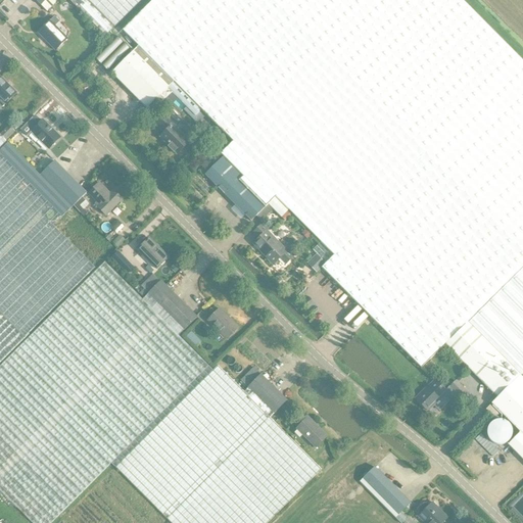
[(35,0),(41,6),(47,12),(58,0),(68,0),(105,37),(114,28),(86,0),(35,0)]
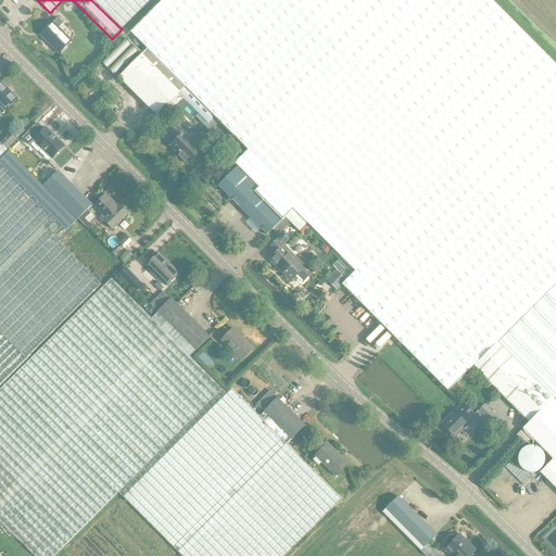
[(91,0),(122,29),(150,0),(91,0)]
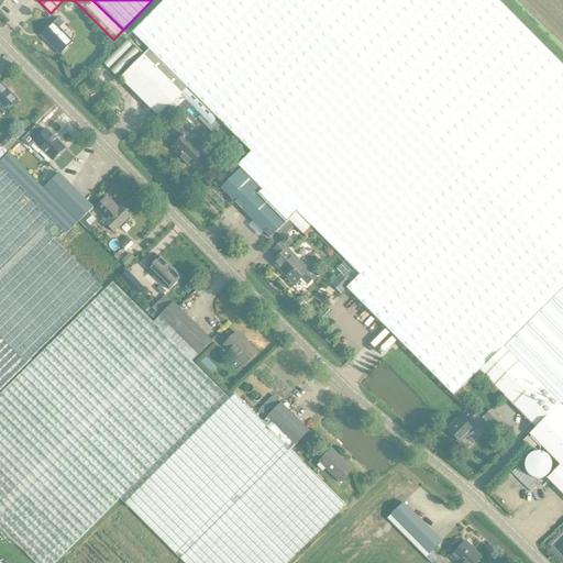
[(148,51),(120,80),(158,119),(166,111),(169,116),(170,114),(177,121),(191,106),(201,116),(210,124),(217,118),(246,147),(395,0),(165,0),(132,34),(148,51)]
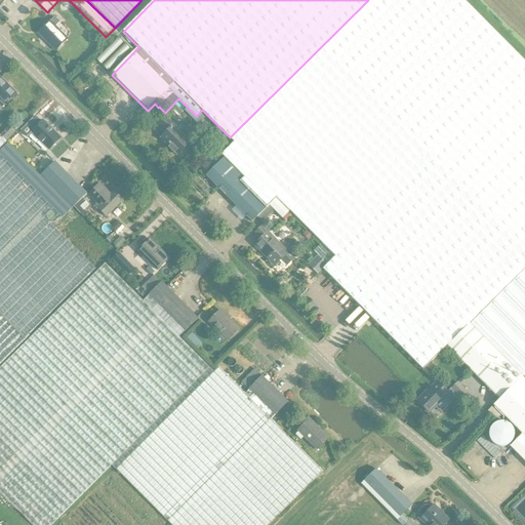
[(221,159),(205,176),(217,189),(226,196),(227,197),(252,223),(257,217),(260,220),(263,223),(274,210),(282,218),(286,214),(289,212),(290,211),(335,256),(323,269),(422,370),(423,369),(446,347),(447,346),(471,323),(524,268),(524,63),(462,0),(368,0),(230,137),(231,138),(234,143),(221,155),(224,157),(221,159)]
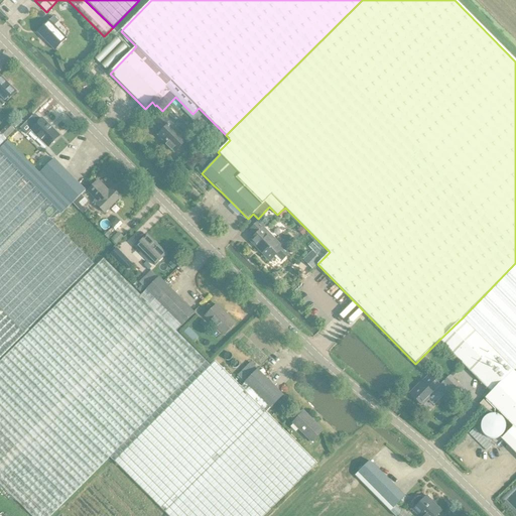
[(67,39),(53,27),(58,22),(53,17),(48,22),(37,33),(55,50),(67,39)]
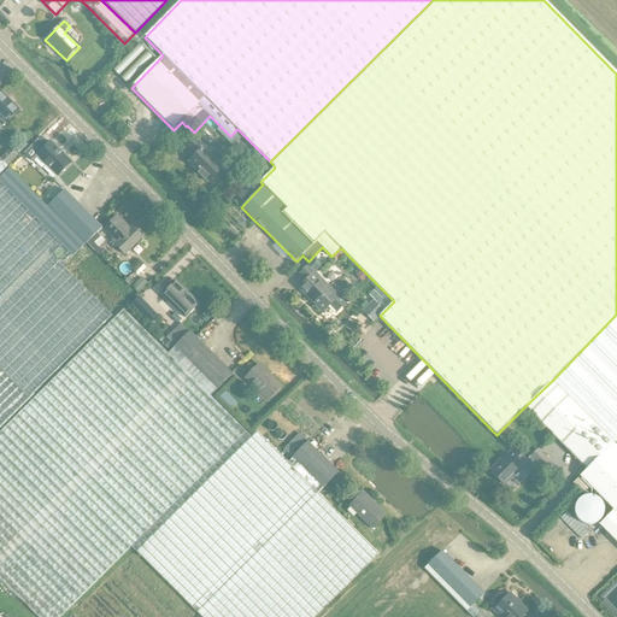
[(0,125),(1,128),(18,109),(0,92),(0,125)]
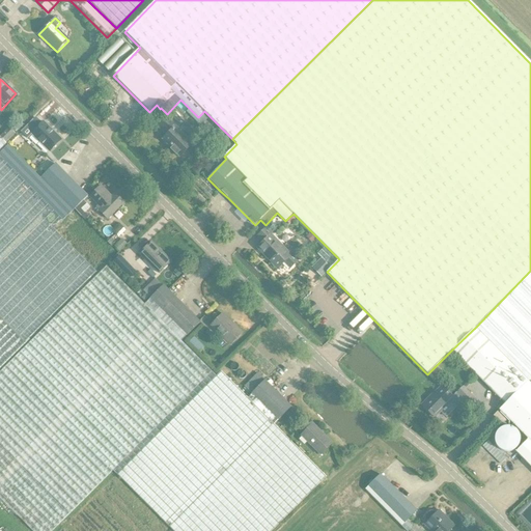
[(182,130),(167,117),(158,127),(167,136),(163,141),(172,149),(171,150),(176,156),(177,155),(180,158),(192,144),(179,133),(182,130)]
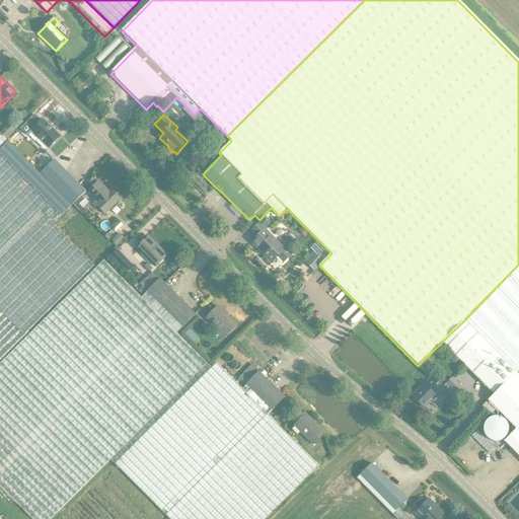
[(31,132),(49,149),(60,137),(43,121),(31,132)]
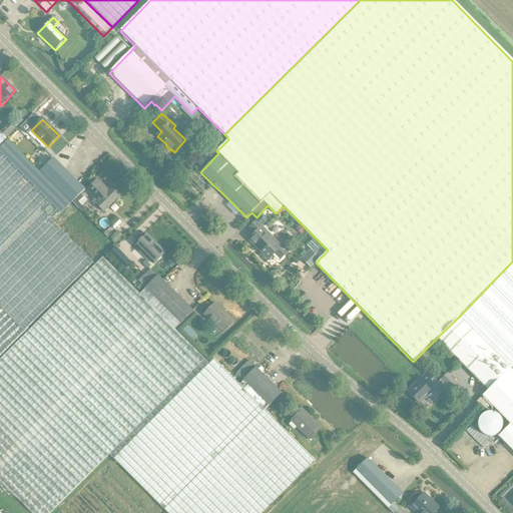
[(52,222),(70,204),(72,202),(79,209),(82,212),(85,209),(81,206),(78,202),(83,197),(80,194),(84,189),(53,158),(39,173),(7,140),(0,147),(0,356),(93,264),(52,222)]
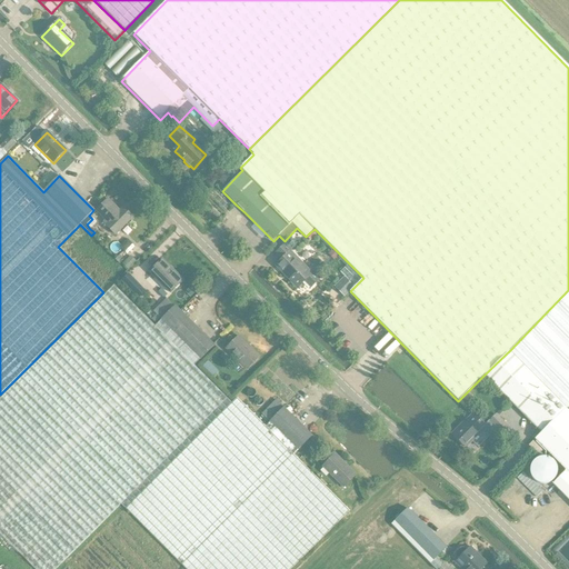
[(108,200),(97,212),(105,220),(102,222),(113,233),(116,236),(126,226),(132,219),(122,209),(119,213),(116,210),(117,209),(108,200)]
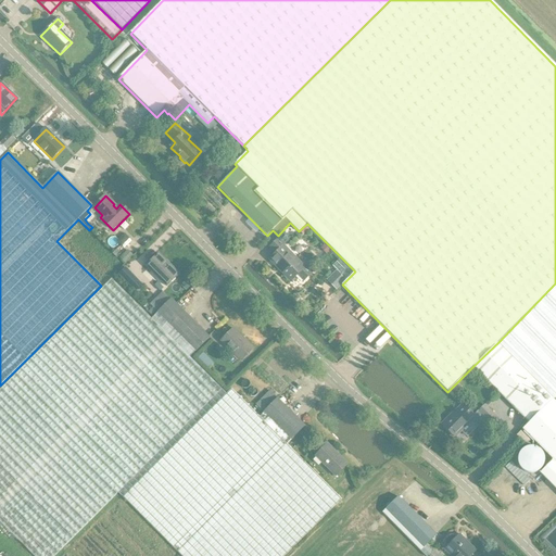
[(303,227),(299,231),(303,236),(307,231),(310,229),(306,225),(303,227)]
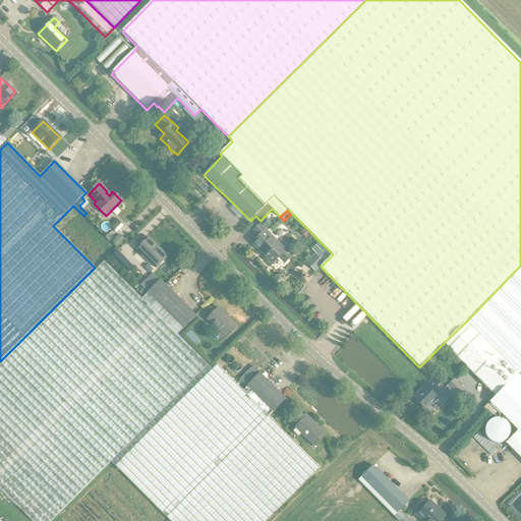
[(273,265),(279,257),(285,264),(293,254),(287,249),(285,250),(266,231),(268,229),(262,224),(251,234),(255,239),(251,243),(252,244),(253,243),(264,253),(263,255),(273,265)]
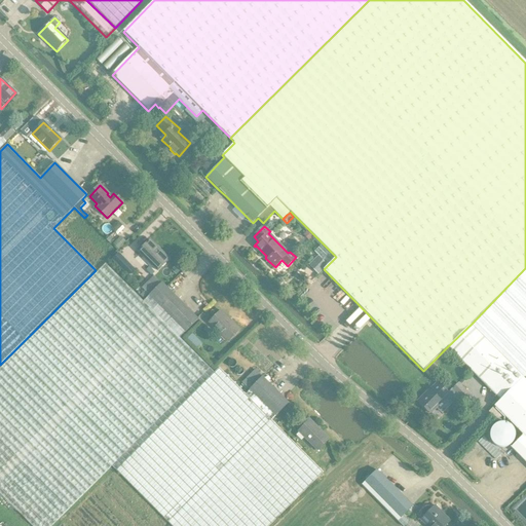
[(307,230),(303,234),(309,241),(314,236),(307,230)]
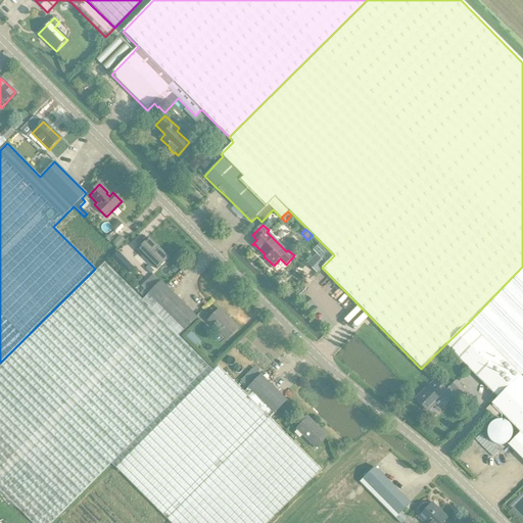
[(120,236),(112,243),(117,248),(125,241),(120,236)]
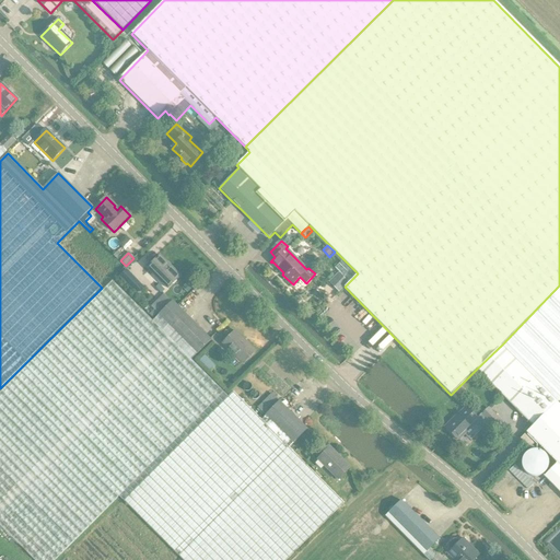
[(168,289),(181,276),(160,255),(147,268),(168,289)]
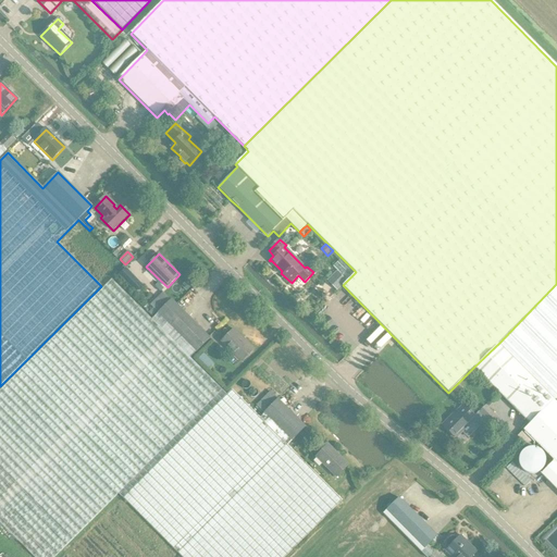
[(125,270),(119,275),(122,279),(128,273),(125,270)]
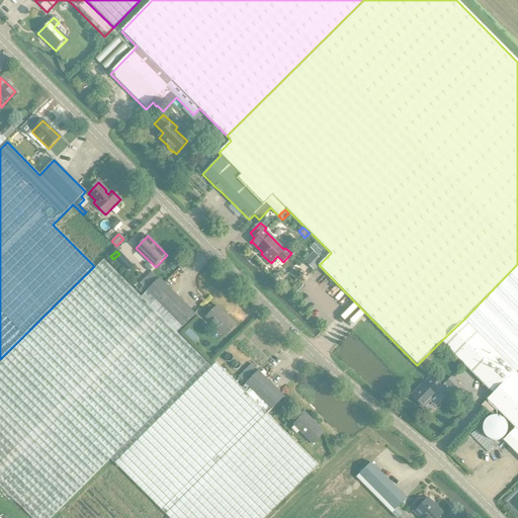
[(314,254),(305,263),(312,269),(314,267),(317,263),(321,260),(314,254)]
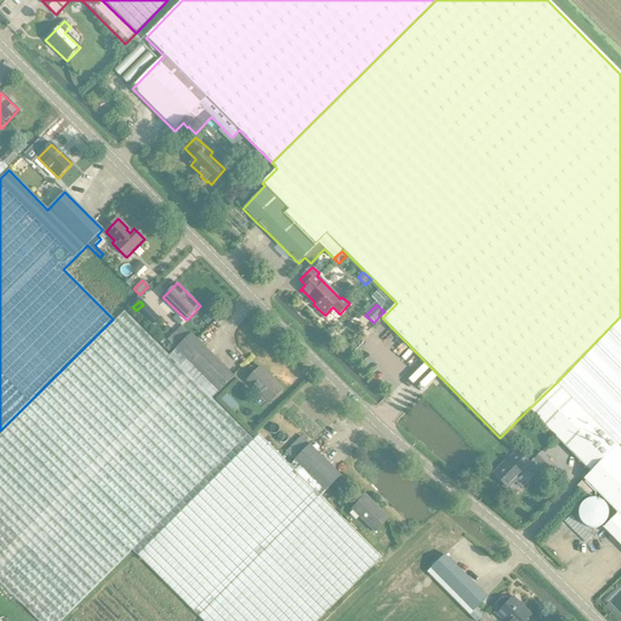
[(176,348),(175,347),(174,349),(175,349),(169,357),(124,312),(0,434),(0,584),(23,608),(36,620),(61,620),(73,610),(131,552),(137,557),(252,440),(211,399),(218,392),(234,376),(192,334),(189,335),(176,348)]
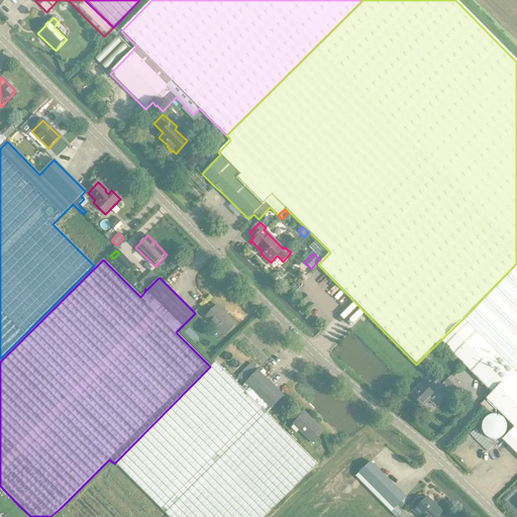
[(516,264),(463,318),(440,340),(494,394),(487,401),(490,404),(492,406),(502,416),(513,428),(502,439),(503,440),(515,453),(516,454),(516,264)]
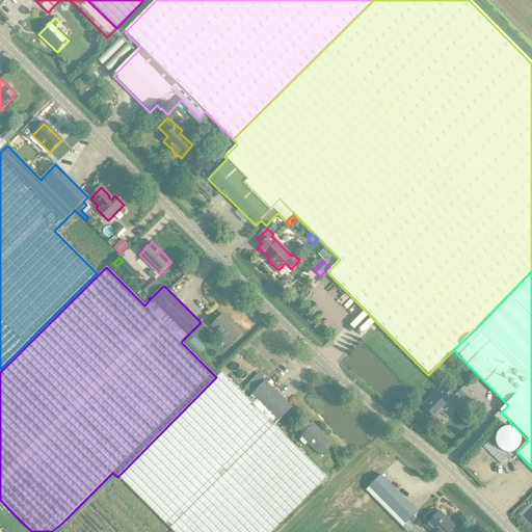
[(151,298),(162,287),(155,280),(143,291),(150,297),(151,298)]
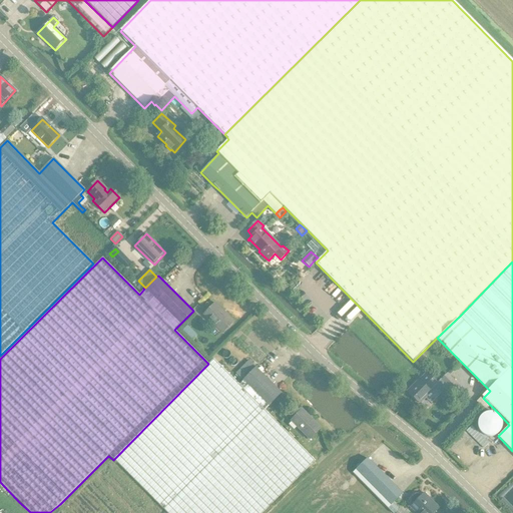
[(215,303),(203,314),(222,333),(233,322),(215,303)]
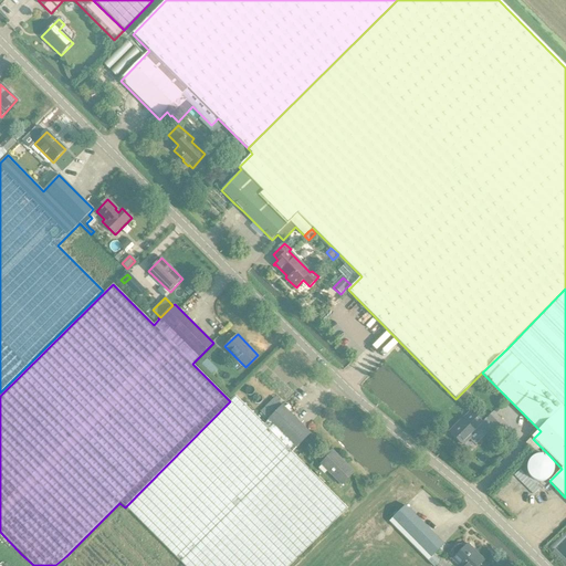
[(201,365),(212,375),(218,370),(207,359),(201,365)]
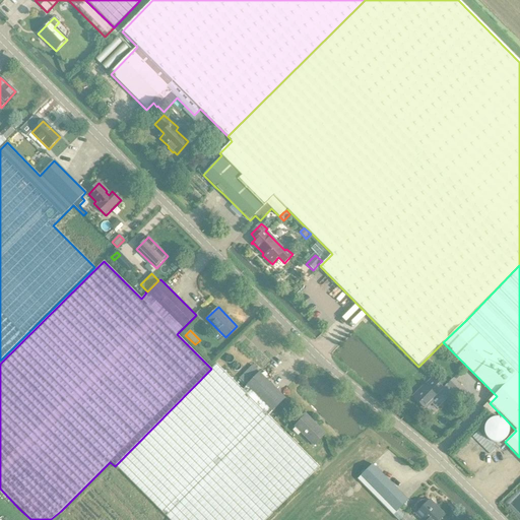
[(420,366),(426,371),(431,366),(430,365),(433,362),(429,359),(427,361),(426,361),(420,366)]
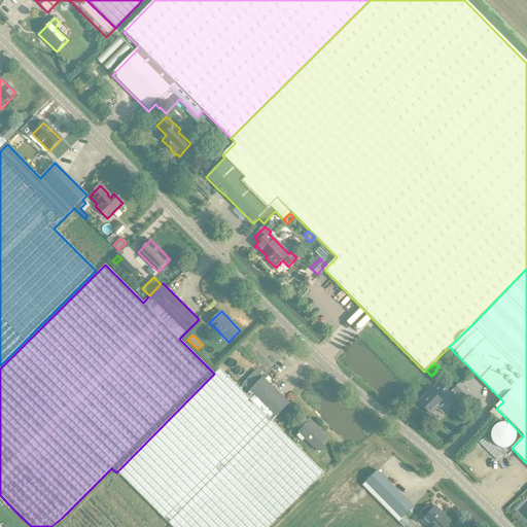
[(214,374),(116,472),(162,517),(171,526),(270,526),(323,475),(271,421),(275,417),(275,418),(289,405),(255,371),(242,384),(250,391),(246,395),(218,369),(214,374)]
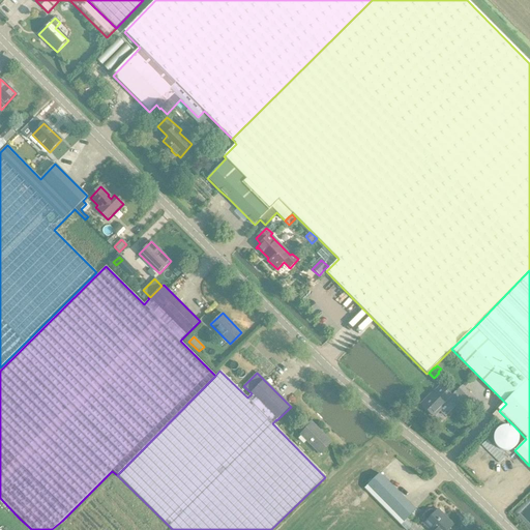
[(440,387),(422,405),(421,404),(420,405),(434,418),(435,417),(434,417),(451,400),(452,400),(453,399),(440,385),(439,386),(440,387)]
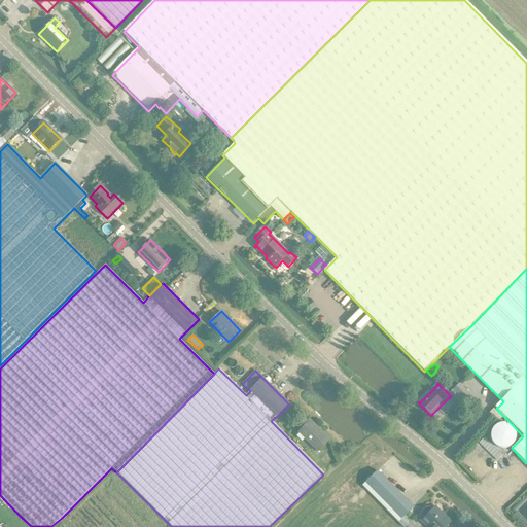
[(453,391),(464,403),(470,396),(459,385),(453,391)]
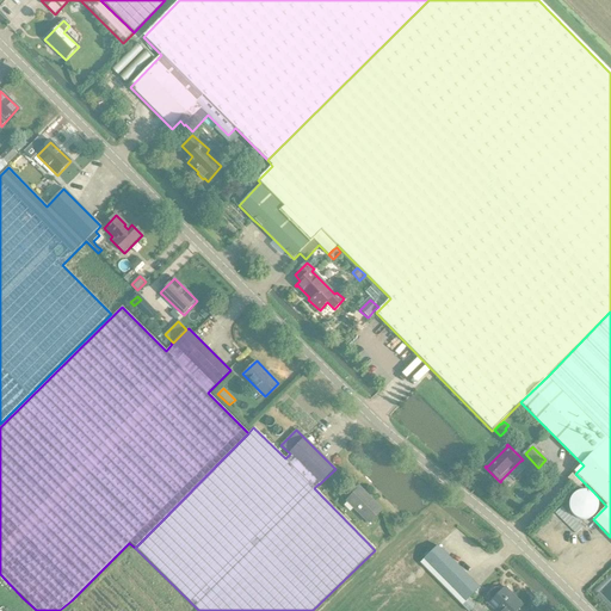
[(582,483),(578,479),(573,474),(567,479),(572,483),(575,487),(578,489),(582,483)]
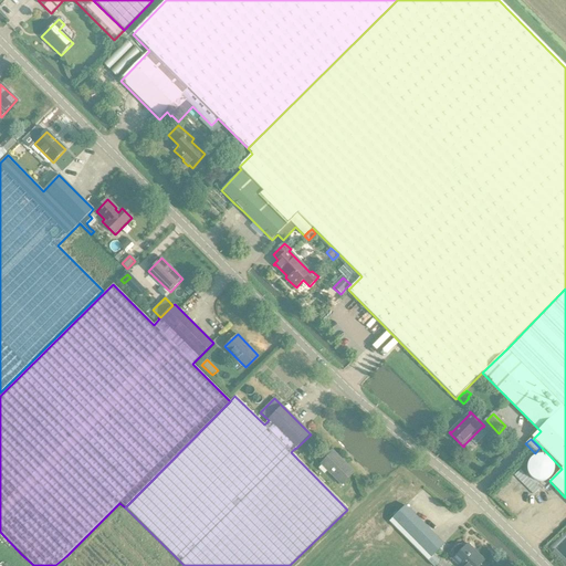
[(343,485),(355,472),(334,452),(322,464),(343,485)]
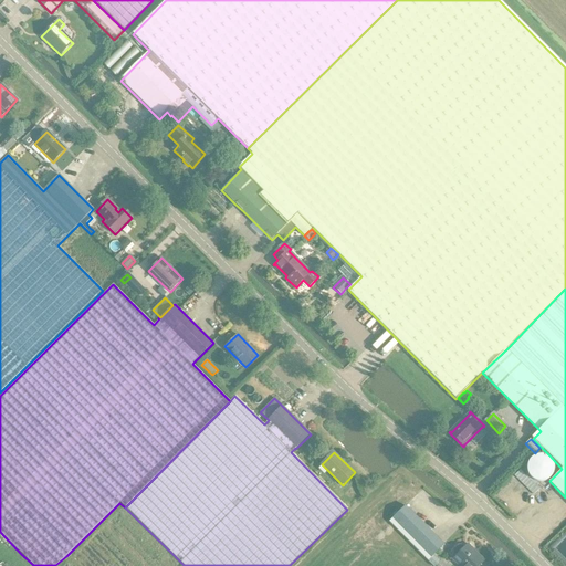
[(528,474),(530,477),(531,478),(532,480),(534,481),(536,482),(538,482),(541,482),(543,482),(545,481),(547,481),(549,479),(551,478),(552,475),(553,474),(554,472),(554,470),(554,468),(554,465),(553,463),(552,461),(549,459),(548,458),(547,458),(545,457),(544,456),(542,456),(540,456),(537,456),(535,457),(533,458),(532,459),(530,461),(528,462),(527,464),(527,467),(527,469),(527,471),(527,472),(528,474)]
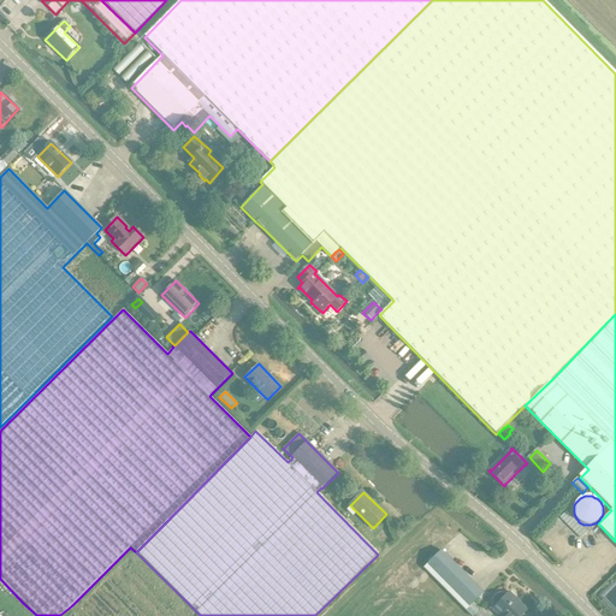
[(428,563),(424,568),(427,570),(472,615),(473,615),(478,611),(472,605),(484,593),(442,550),(428,563)]
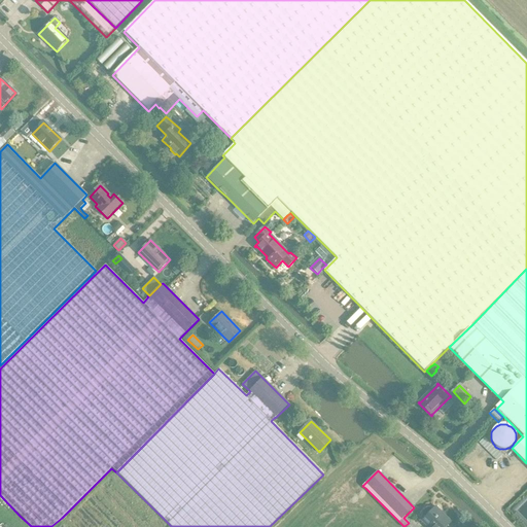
[(425,518),(421,521),(427,526),(446,526),(451,523),(435,506),(432,511),(429,507),(427,507),(422,513),(422,515),(425,518)]
